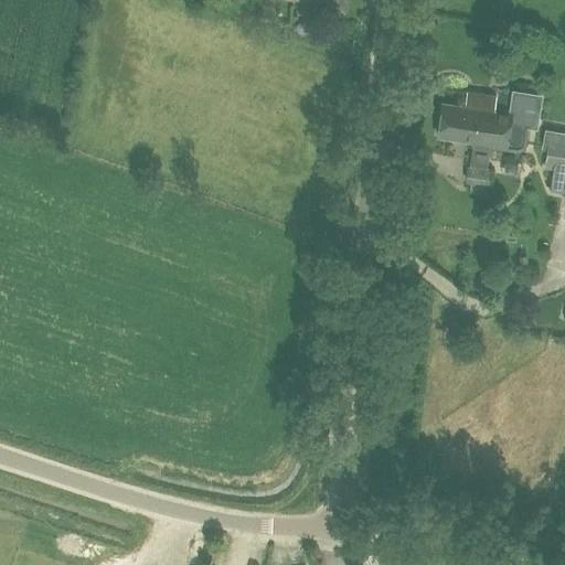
[(302,0),(326,2),(324,8),(345,11),(347,0),(302,0)]
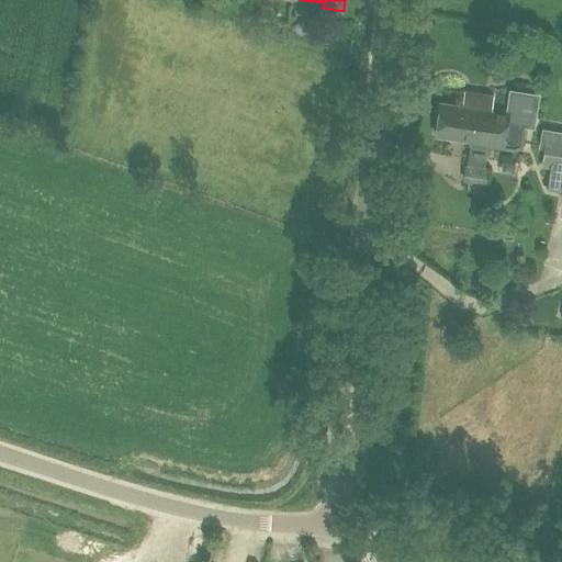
[(516,124),(520,121),(532,123),(537,92),(507,88),(504,110),(475,105),(474,110),(463,108),(462,120),(468,121),(464,139),(470,141),(470,145),(513,152),(521,147),(524,130),(516,124)]
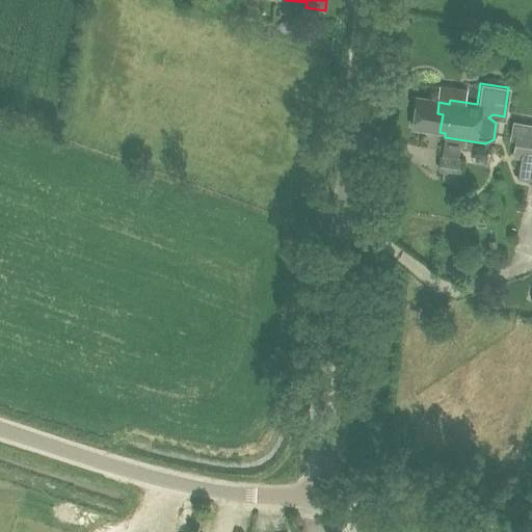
[(437,113),(439,102),(416,99),(411,128),(440,132),(443,114),(437,113)]
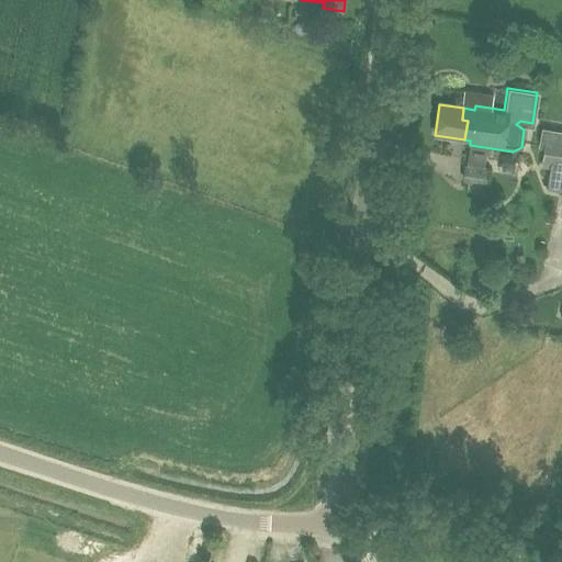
[(550,169),(548,186),(561,187),(561,130),(540,127),(537,148),(544,149),(541,168),(550,169)]
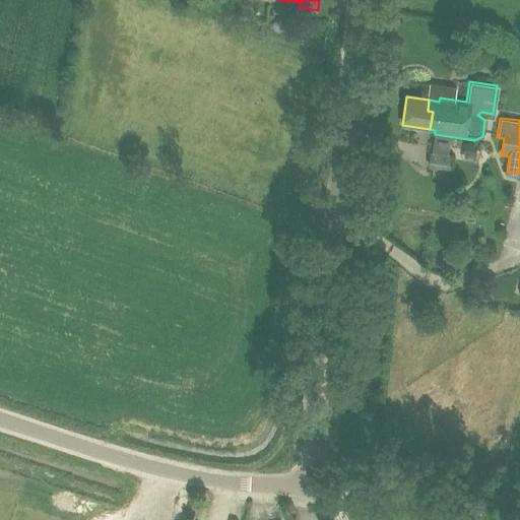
[(452,157),(449,157),(450,145),(434,142),(432,154),(431,154),(430,167),(450,170),(452,157)]
